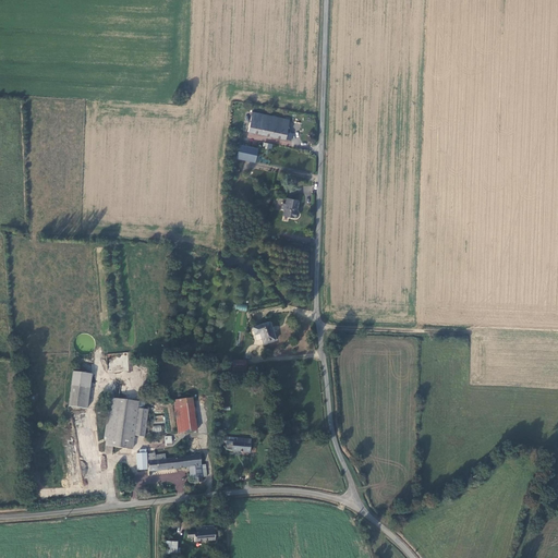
[(289,120),(253,112),(251,121),(245,120),(244,125),(250,126),(249,131),(291,141),(292,134),(287,132),(289,120)]
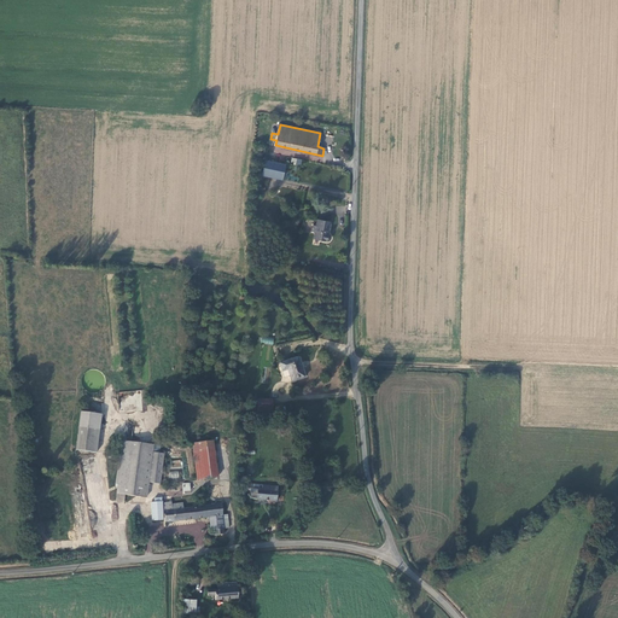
[(262,174),(281,179),(286,164),(266,159),(262,174)]
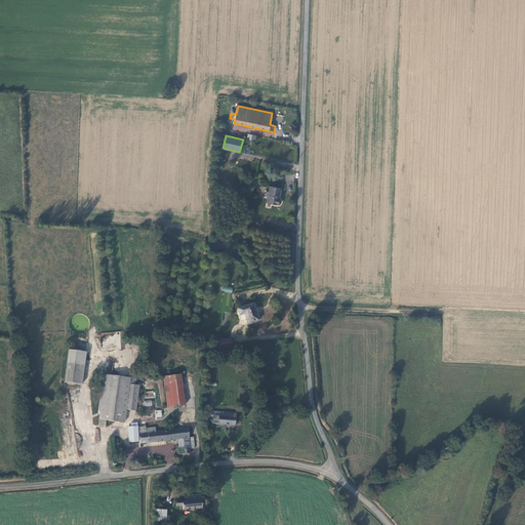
[(282,189),(271,187),(270,194),(267,194),(266,199),(269,200),(268,205),(279,207),(281,206),(282,205),(283,203),(282,201),(280,200),(282,189)]
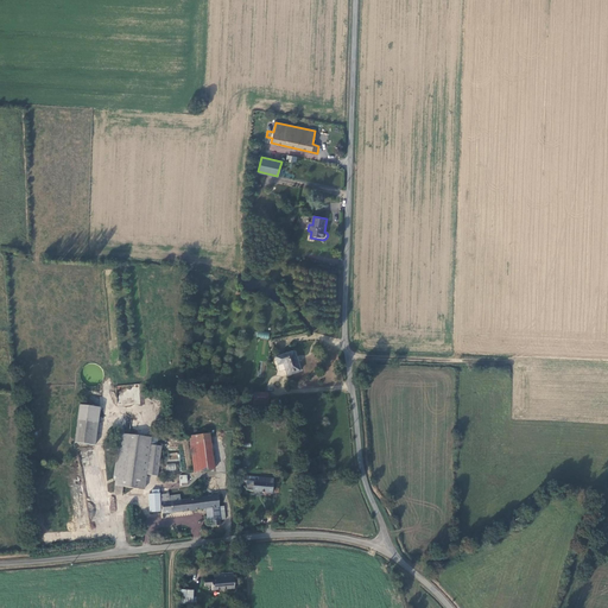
[(301,372),(293,352),(276,358),(278,366),(284,365),(287,375),(301,372)]
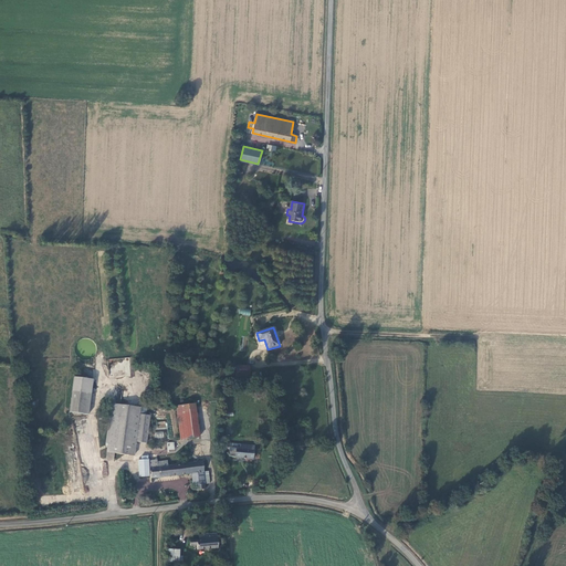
[(250,368),(237,367),(237,383),(250,383),(250,368)]
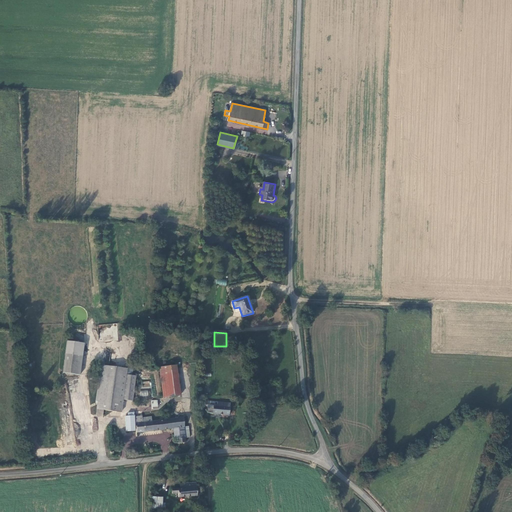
[(78,344),(65,342),(61,374),(75,375),(78,344)]
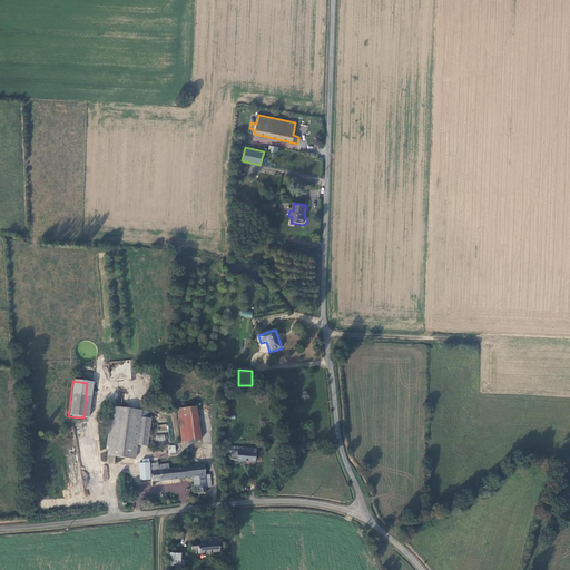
[(114,457),(119,408),(110,406),(105,448),(108,449),(106,463),(114,464),(115,458),(114,457)]
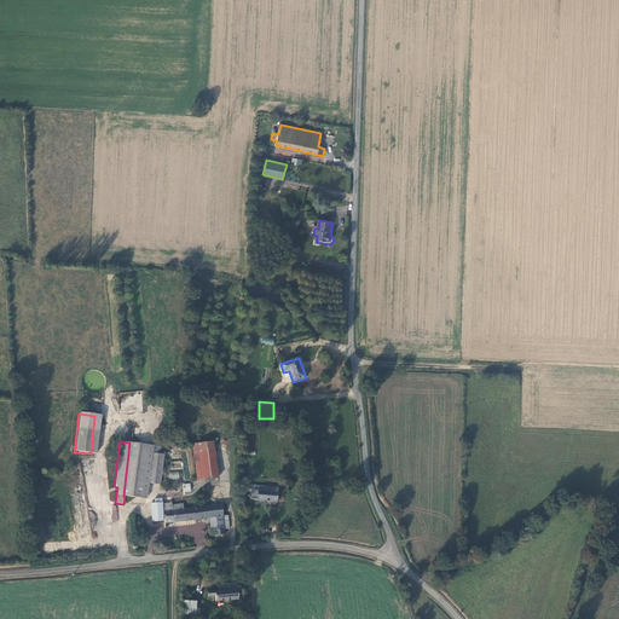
[(129,443),(123,496),(125,497),(145,499),(146,484),(150,453),(151,445),(129,443)]
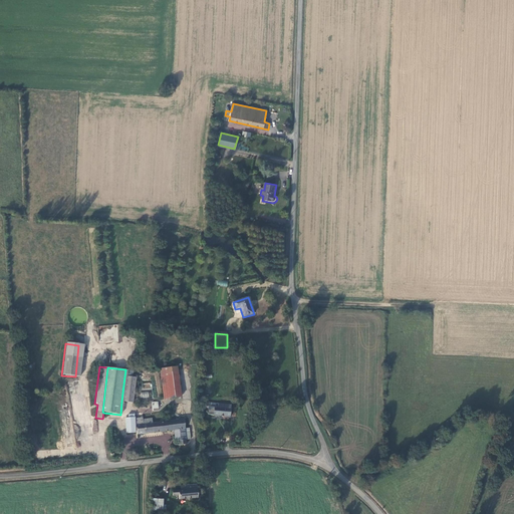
[(177,367),(160,368),(164,399),(181,397),(177,367)]
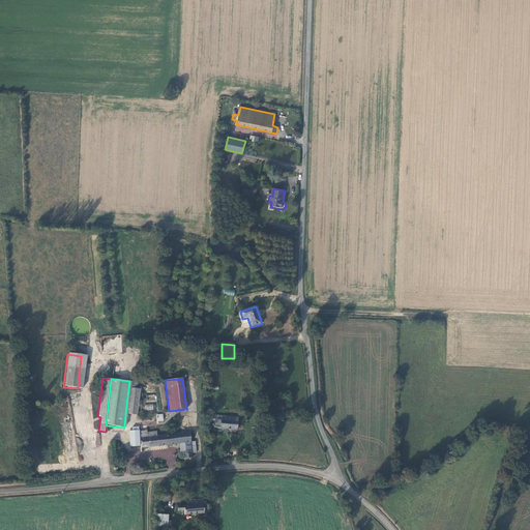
[(139,389),(135,389),(128,388),(125,414),(136,415),(139,389)]
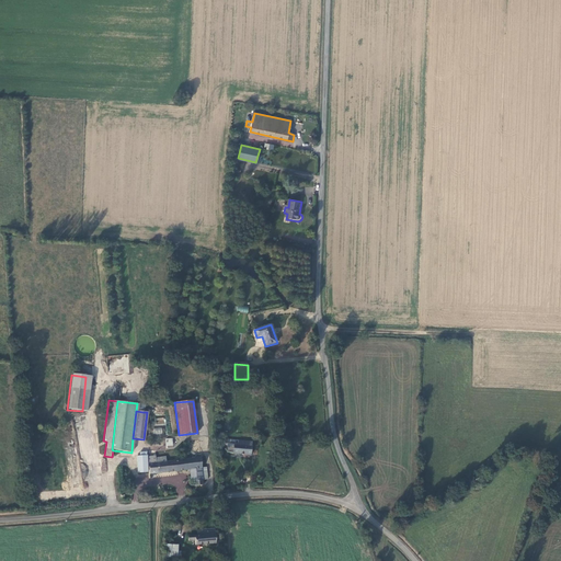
[(251,456),(252,446),(252,443),(245,442),(245,446),(238,445),(235,444),(232,454),(251,456)]
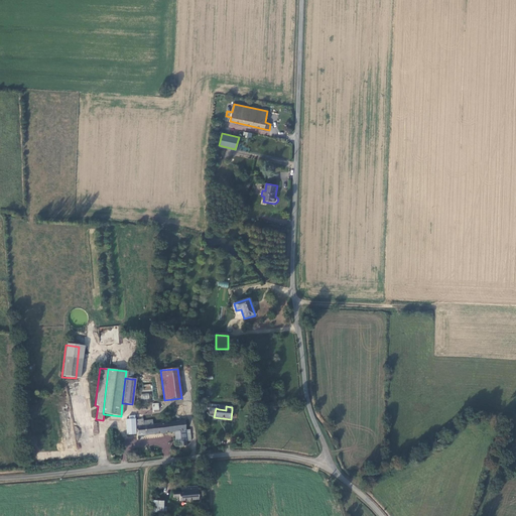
[(136,433),(136,426),(135,419),(134,417),(128,418),(125,418),(127,434),(136,433)]
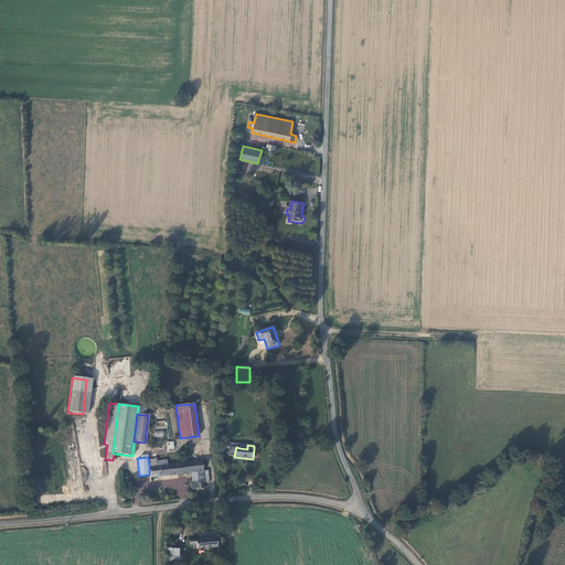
[(150,467),(158,466),(158,461),(157,458),(148,459),(149,467),(150,467)]
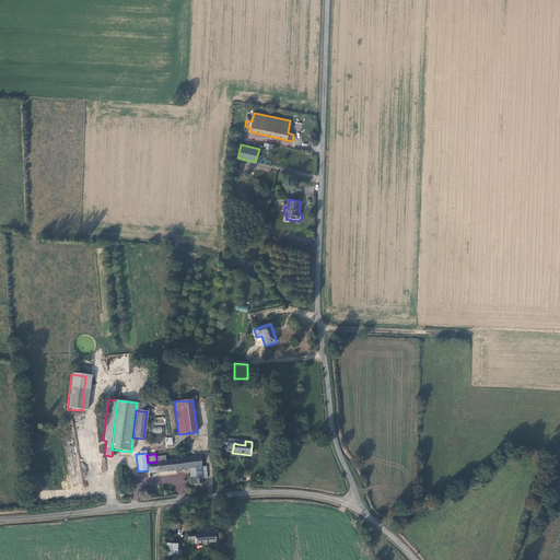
[(151,474),(182,469),(179,459),(178,459),(178,456),(175,456),(175,459),(166,461),(156,462),(149,463),(151,474)]
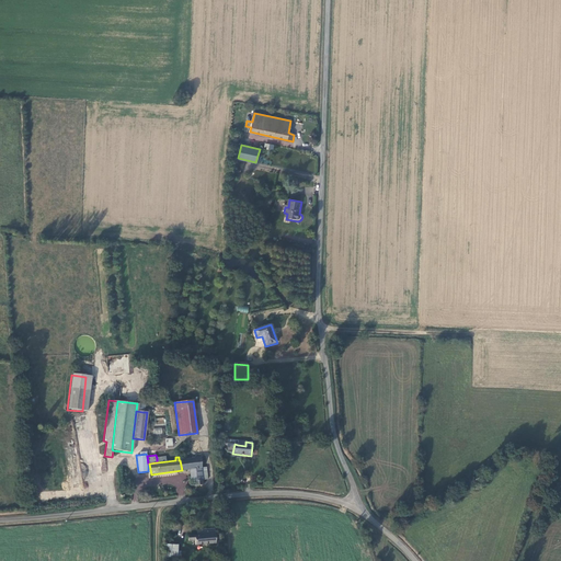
[(180,460),(182,470),(191,469),(202,468),(201,457),(180,460)]
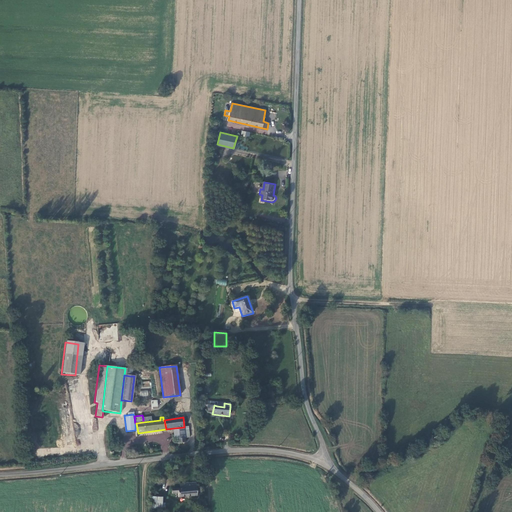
[(176,440),(178,439),(185,439),(185,438),(184,427),(174,428),(176,440)]
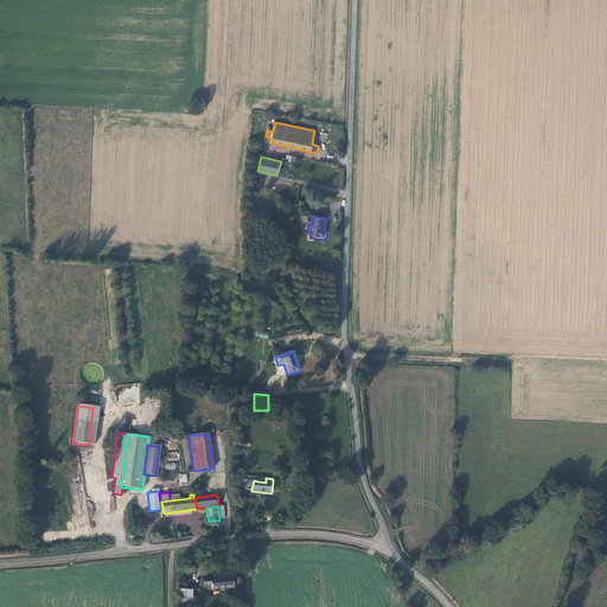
[(235,588),(234,573),(223,573),(224,577),(217,579),(215,577),(203,579),(204,586),(211,586),(212,590),(235,588)]
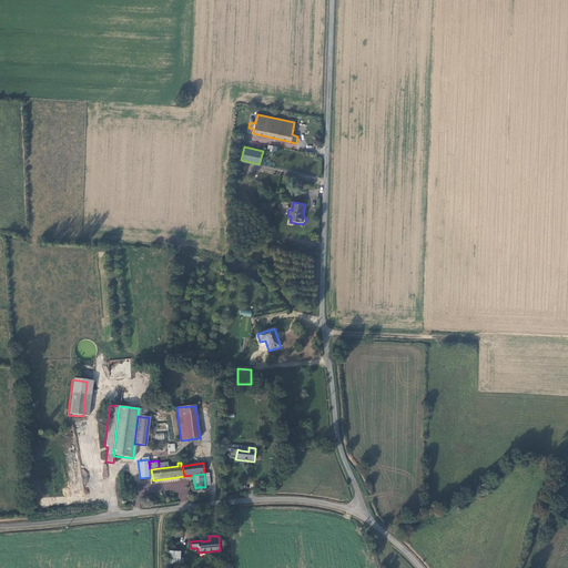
[(168,565),(178,567),(179,560),(179,555),(169,553),(168,565)]
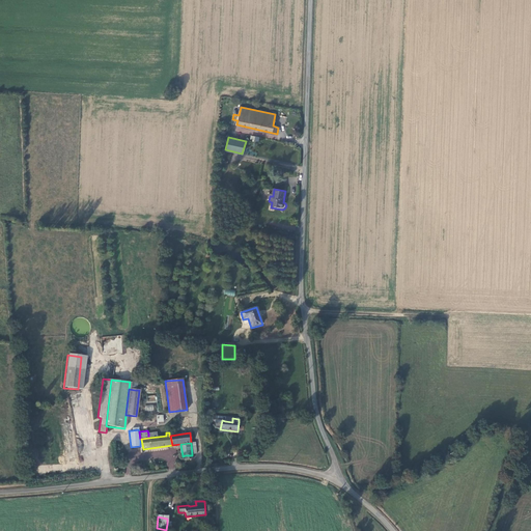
All buildings are outlined.
